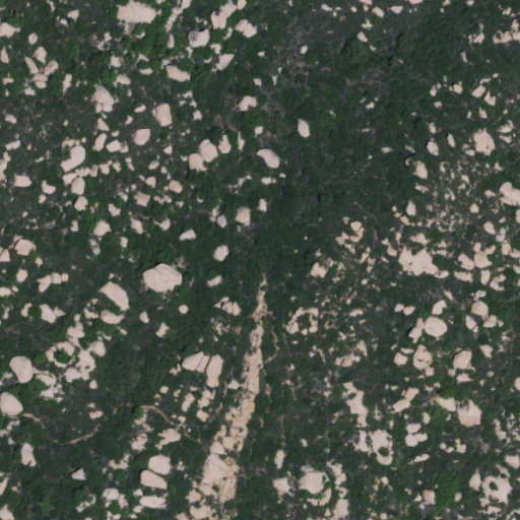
[(222,10),(209,11),(211,30),(224,28),(222,10)]
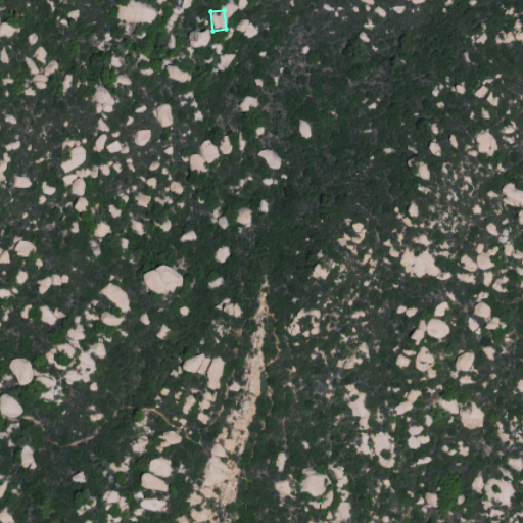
[(235,26),(246,40),(256,33),(244,17),(235,26)]
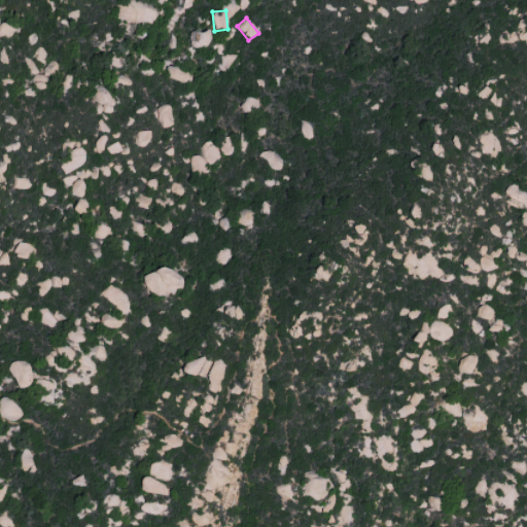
[(202,47),(205,34),(195,32),(191,45),(202,47)]
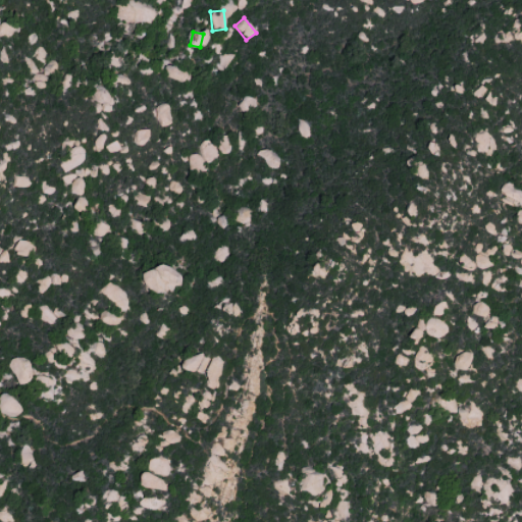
[(188,155),(191,173),(206,170),(204,161),(216,158),(212,139),(197,142),(199,152),(188,155)]
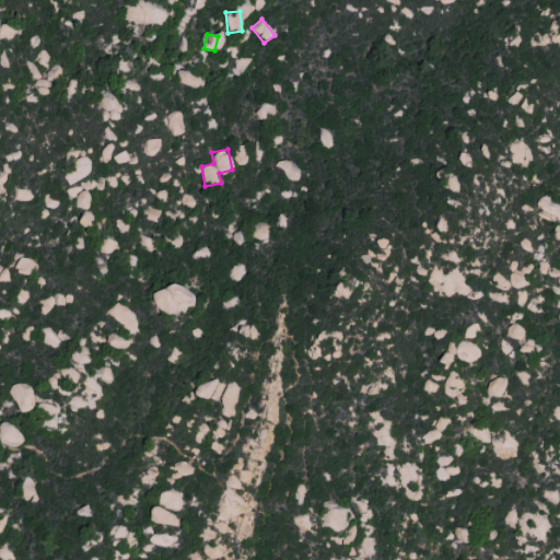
[(19,273),(33,273),(33,259),(19,259),(19,273)]
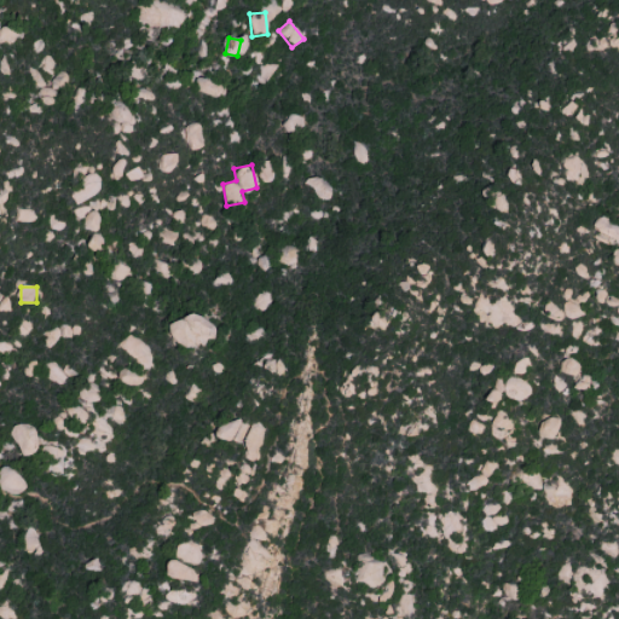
[(214,335),(202,310),(167,325),(179,352),(214,335)]
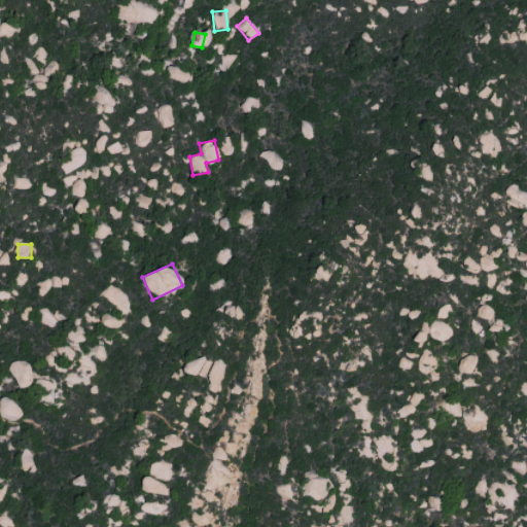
[(458,370),(471,374),(477,357),(463,353),(458,370)]
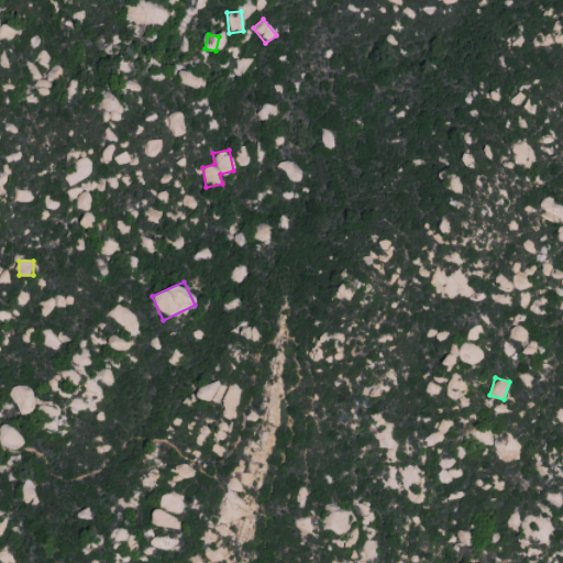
[(23,439),(4,423),(0,428),(0,441),(12,452),(23,439)]
